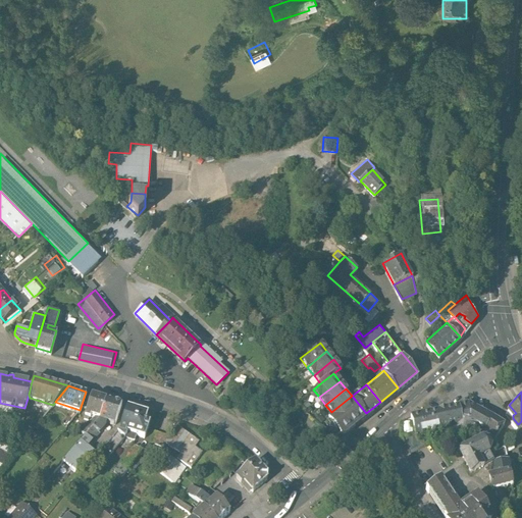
[(109,401),(95,396),(89,417),(103,421),(109,401)]
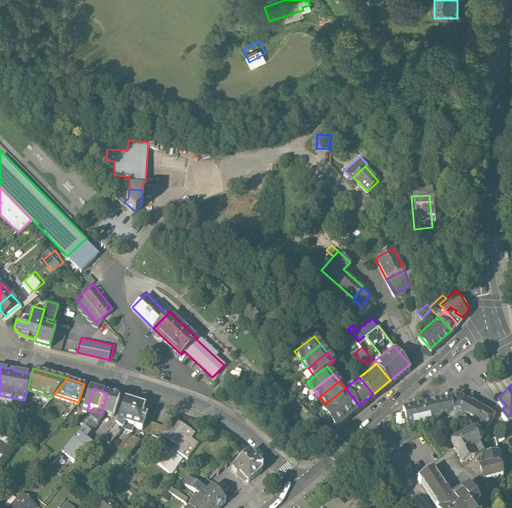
[(359,405),(345,388),(325,404),(322,407),(336,424),(359,405)]
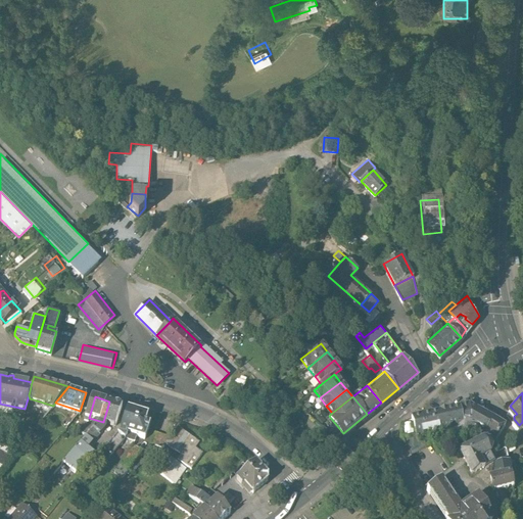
[(472,397),(460,399),(463,419),(459,420),(459,429),(476,431),(479,417),(472,413),(472,397)]
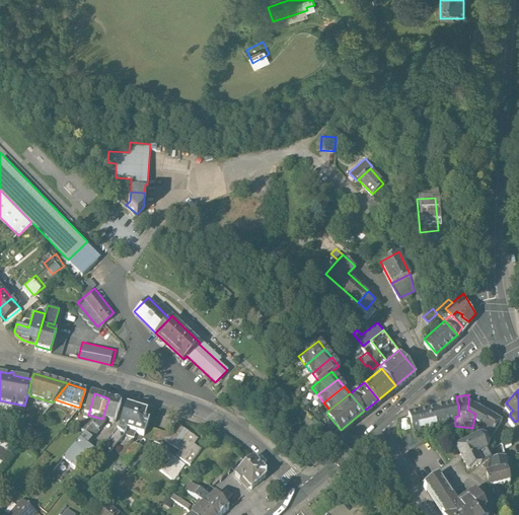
[(492,409),(468,394),(468,410),(475,414),(485,420),(492,409)]
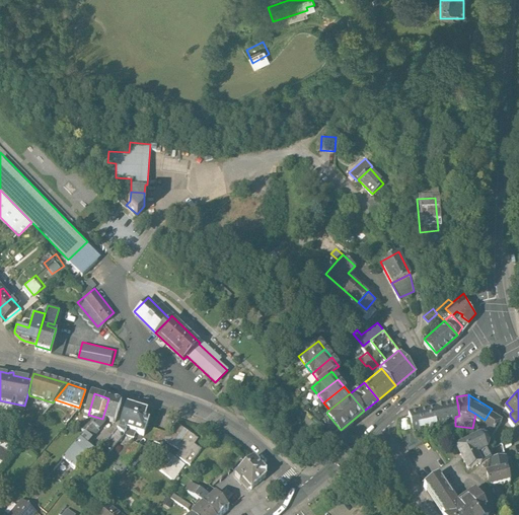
[(456,396),(422,403),(426,421),(437,419),(437,421),(455,417),(459,416),(456,396)]
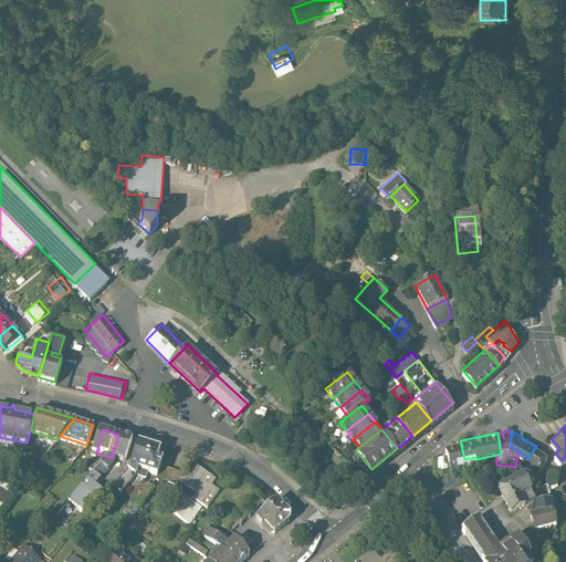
[(135,439),(118,435),(112,457),(128,462),(135,439)]
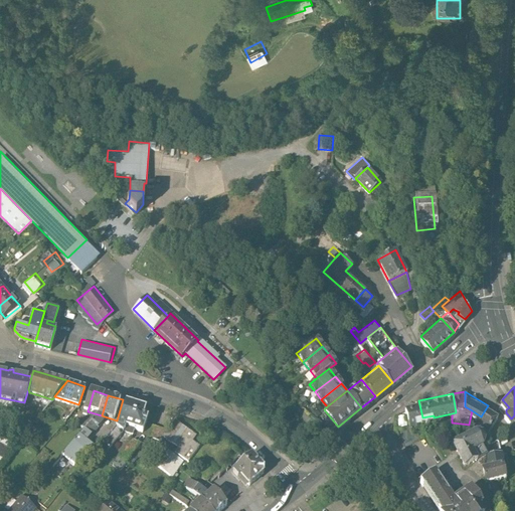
[(409,420),(422,417),(418,400),(406,403),(409,420)]
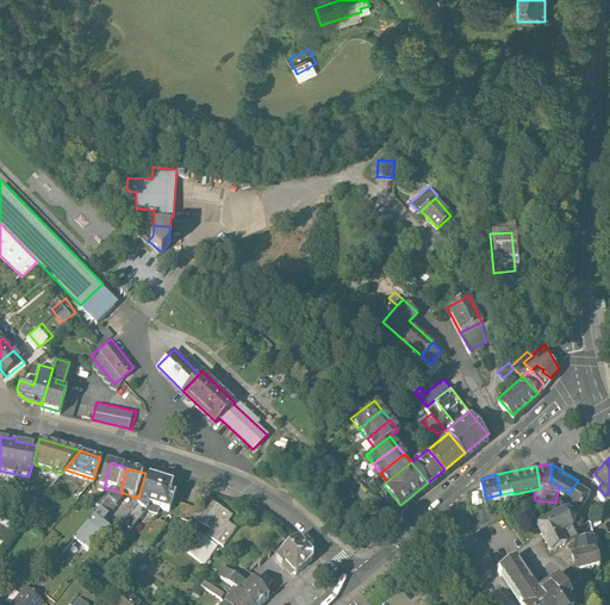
[(182,486),(150,476),(142,504),(174,515),(182,486)]
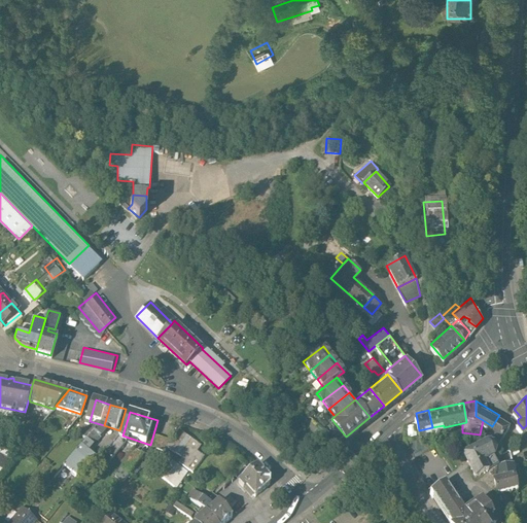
[(510,421),(499,415),(492,426),(490,429),(501,436),(510,421)]
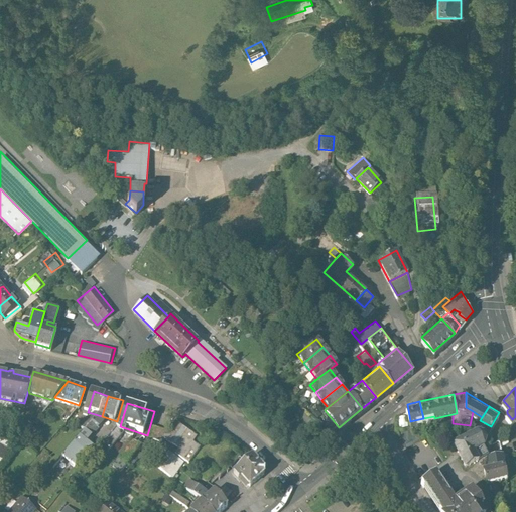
[(315,410),(311,414),(315,418),(319,414),(315,410)]
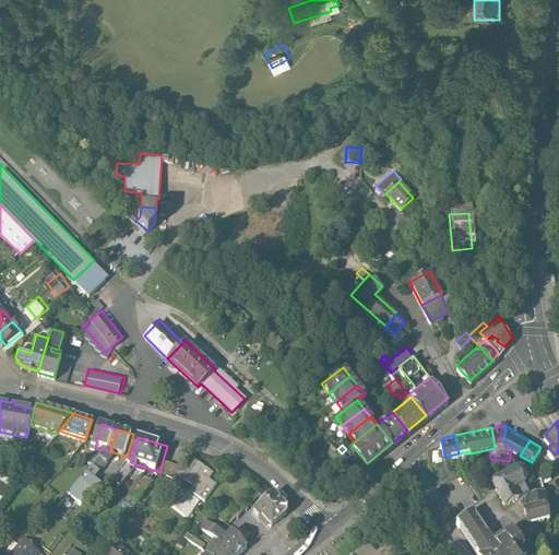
[(218,486),(210,481),(215,473),(191,457),(177,477),(193,487),(190,493),(206,504),(218,486)]
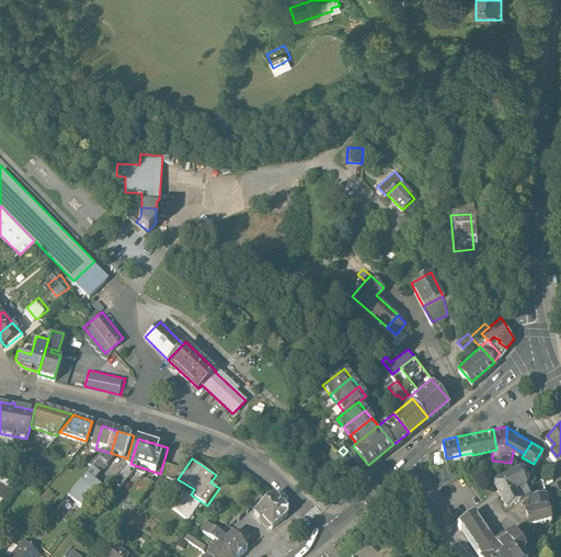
[(524,467),(517,465),(492,478),(505,503),(518,497),(513,487),(525,480),(527,474),(524,467)]
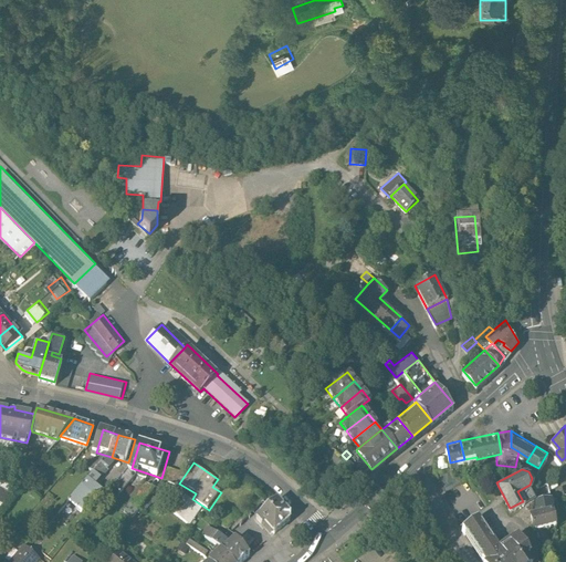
[(106,493),(90,479),(70,502),(77,508),(86,516),(106,493)]
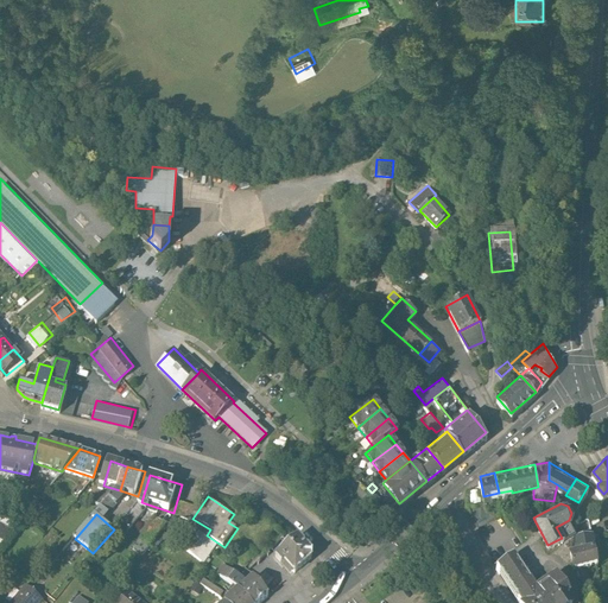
[(159,515),(143,537),(153,545),(170,524),(159,515)]
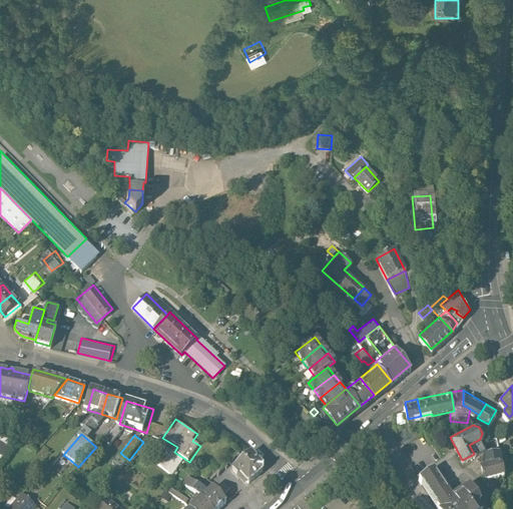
[(483,474),(504,470),(499,446),(484,448),(483,460),(480,460),(483,474)]
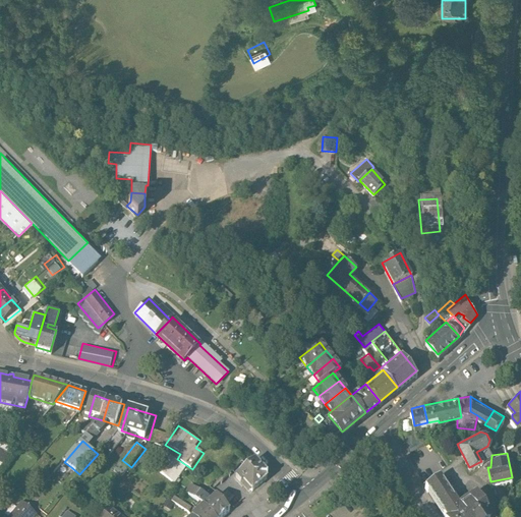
[(271,470),(257,456),(236,474),(242,481),(245,478),(252,486),(271,470)]
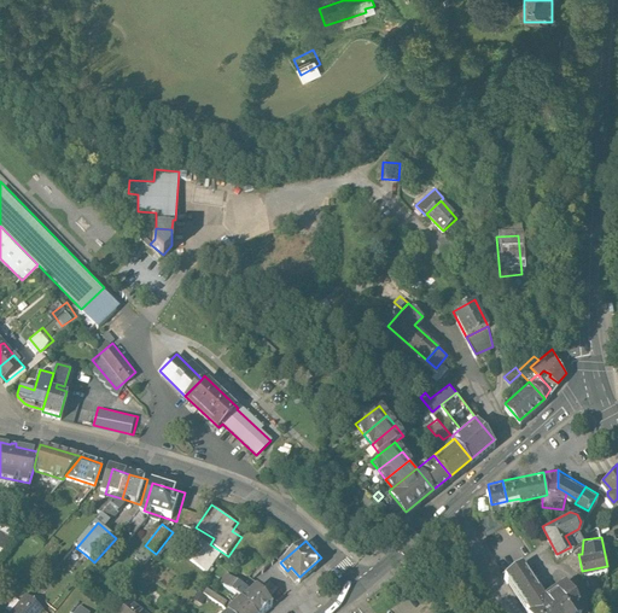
[(222,554),(203,542),(191,561),(210,573),(222,554)]
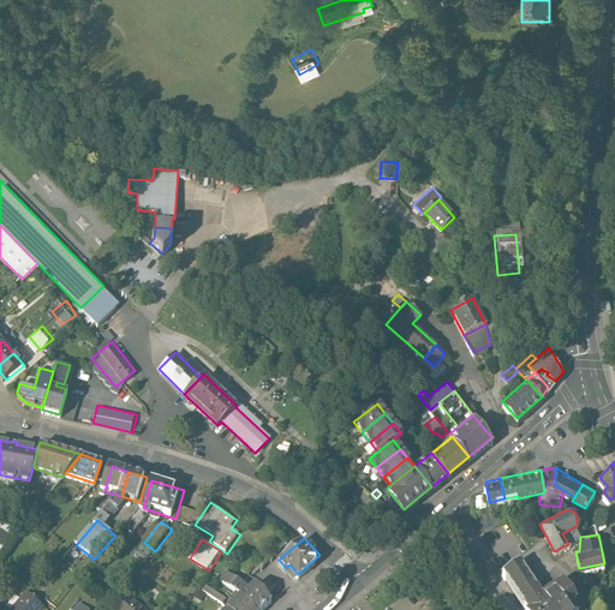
[(75,544),(64,557),(72,566),(84,551),(76,545),(75,544)]
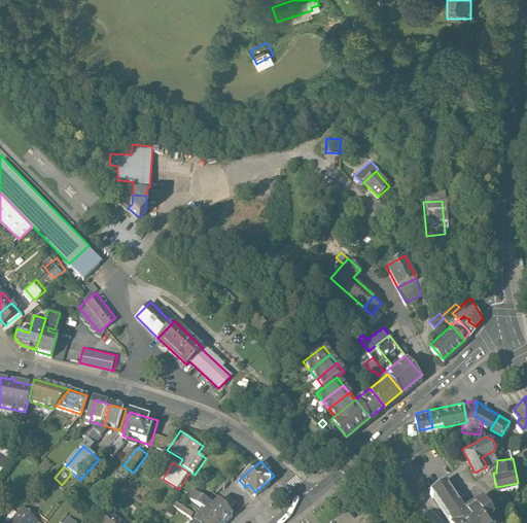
[(446,481),(429,491),(450,522),(495,522),(491,517),(495,514),(483,496),(464,509),(446,481)]
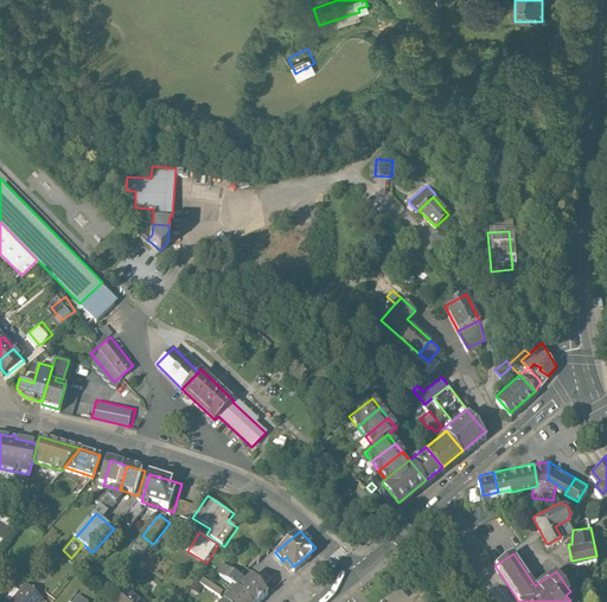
[(255,575),(241,588),(254,601),(262,601),(272,594),(255,575)]
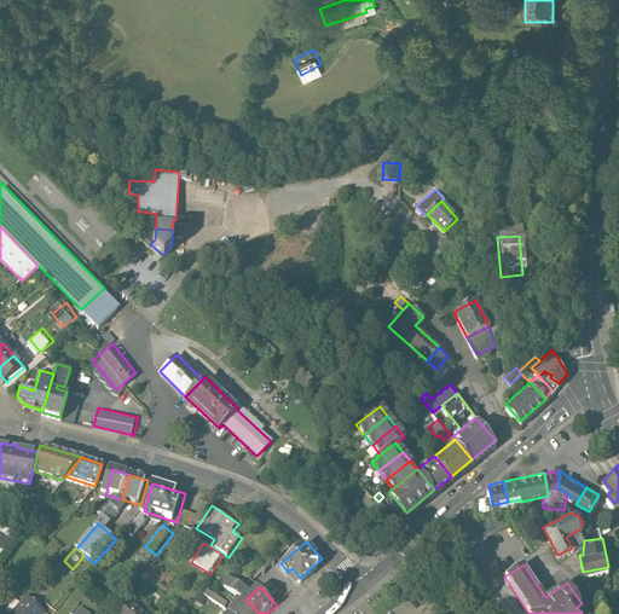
[(25,595),(9,613),(42,613),(46,610),(25,595)]
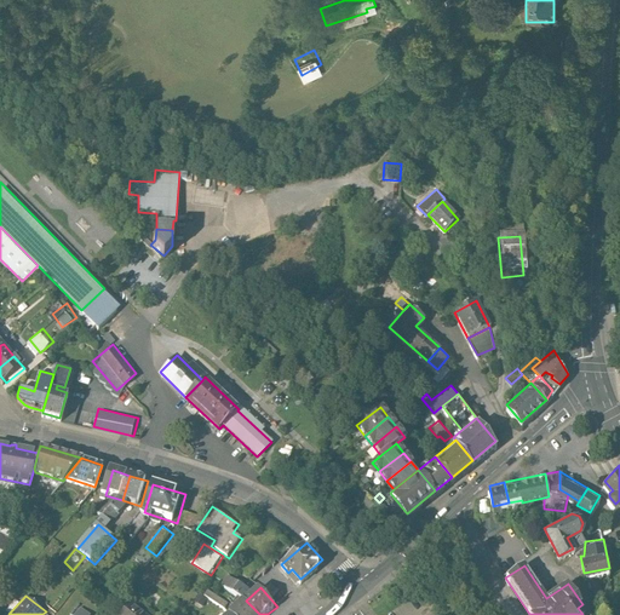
[(259,614),(246,601),(231,613),(233,614),(259,614)]
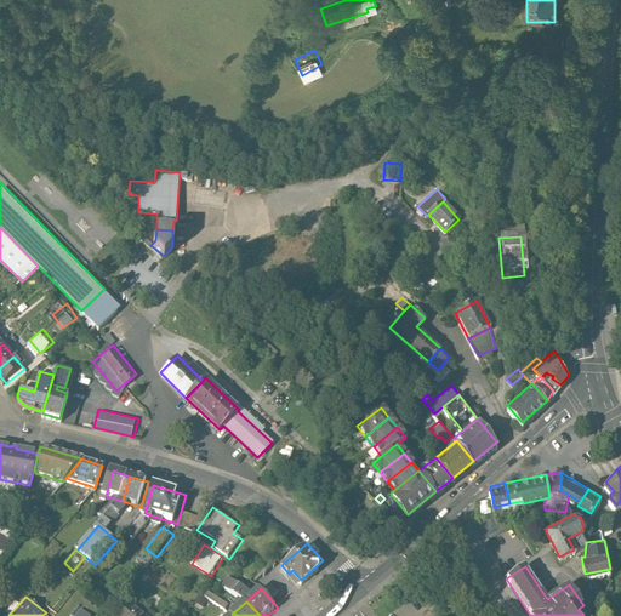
[(151,615),(134,604),(124,615),(151,615)]
